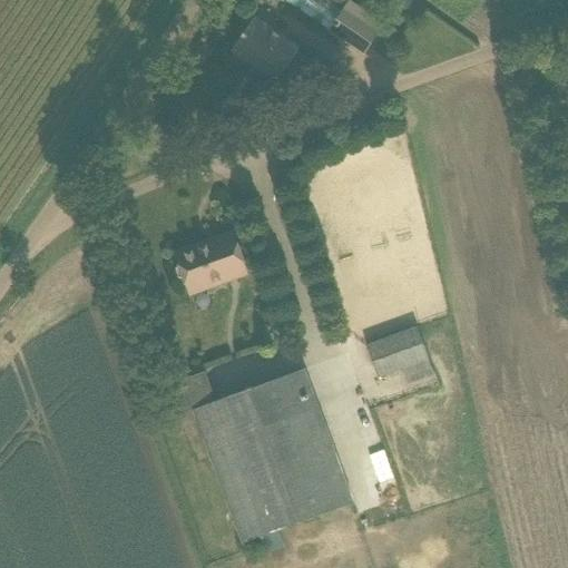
[(352,1),(332,30),(364,52),(384,23),(352,1)]
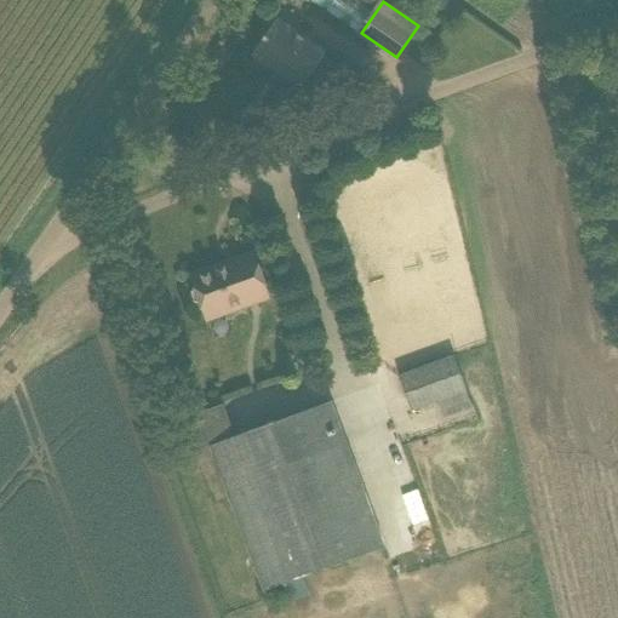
[(269,35),(257,53),(303,85),(326,51),(280,19),(279,21),(274,18),(265,32),(269,35)]
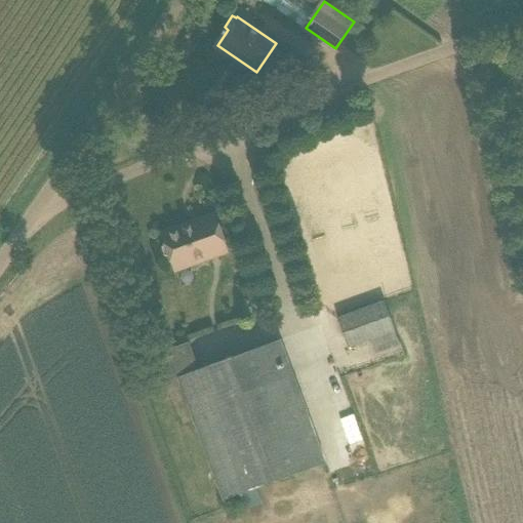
[(163,232),(175,266),(209,253),(210,257),(229,251),(216,217),(188,228),(187,224),(163,232)]
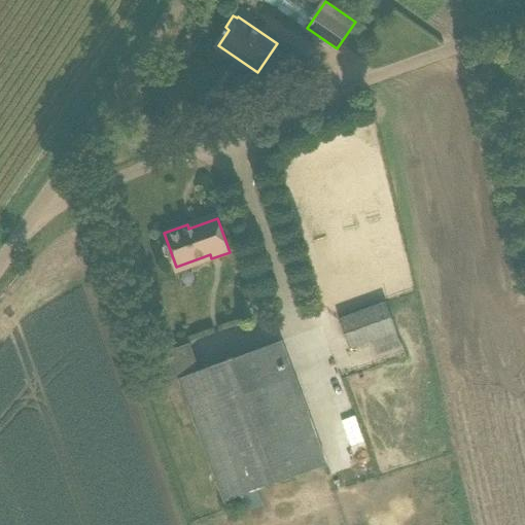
[(352,348),(398,331),(387,300),(341,316),(352,348)]
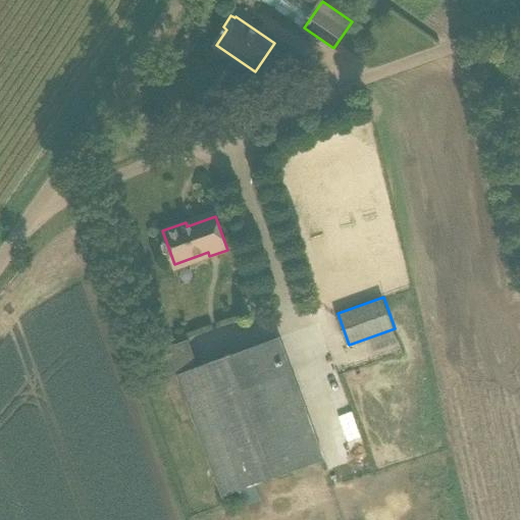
[(178,373),(224,497),(325,459),(280,336),(178,373)]
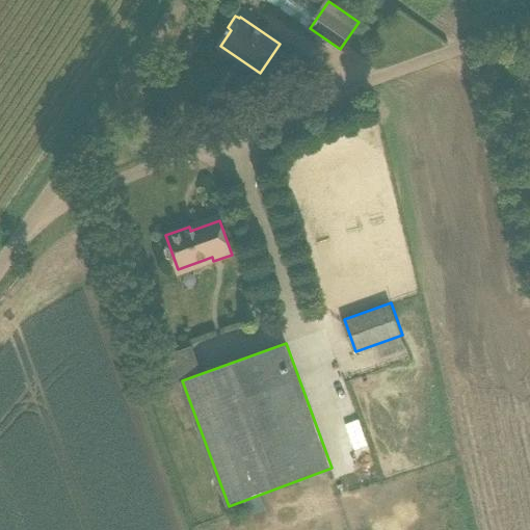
[(184,378),(205,372),(196,347),(176,353),(184,378)]
